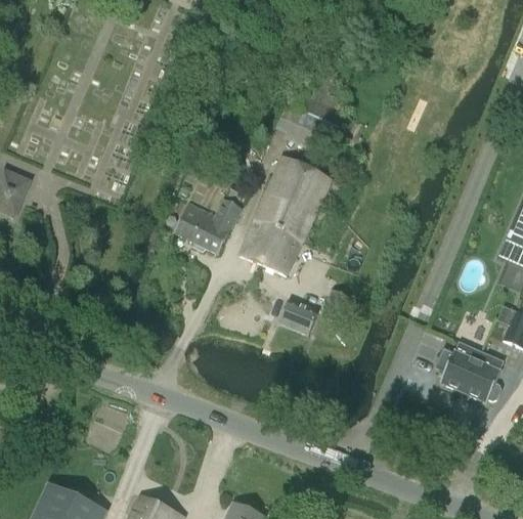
[(293,122),(331,139),(343,114),(338,111),(344,97),(335,94),(342,79),(317,69),(293,122)]
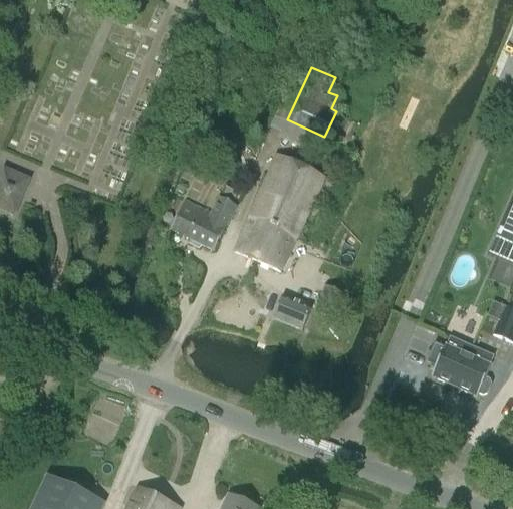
[(260,219),(296,237),(325,175),(278,153),(246,225),(255,229),(260,219)]
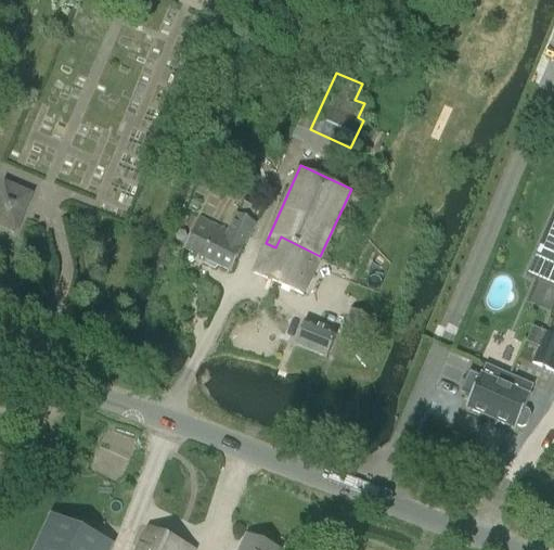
[(0,218),(8,221),(12,210),(14,212),(17,204),(20,205),(25,191),(8,183),(0,201),(0,218)]
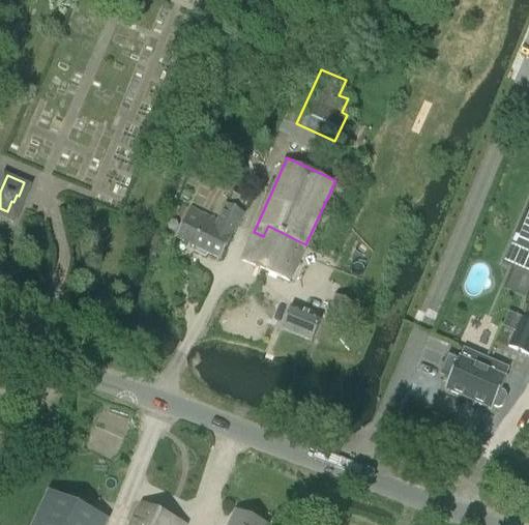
[(236,186),(232,194),(244,201),(248,193),(236,186)]
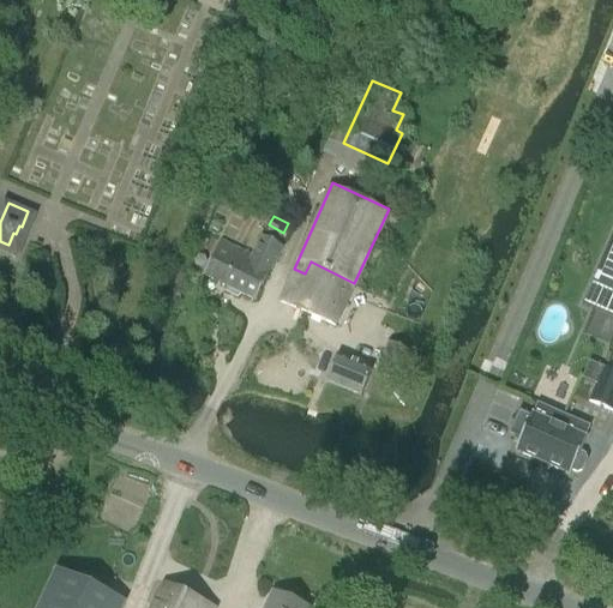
[(283,244),(263,233),(253,252),(222,236),(205,271),(228,282),(227,287),(239,293),(242,289),(257,296),(281,248),(283,244)]
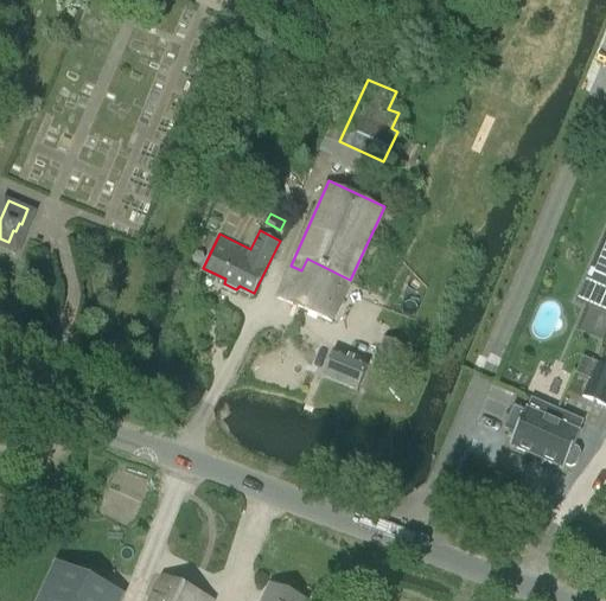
[(605,251),(589,293),(605,299),(605,251)]
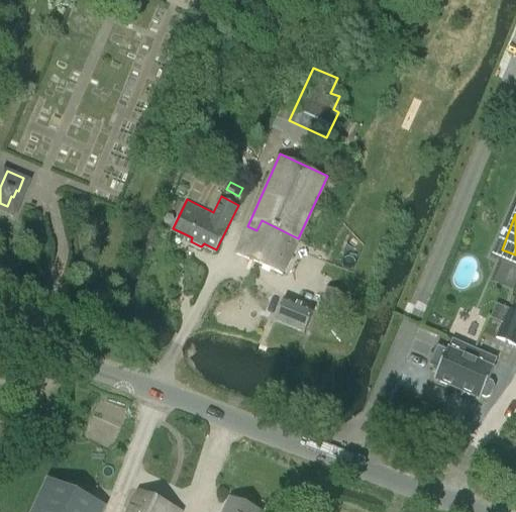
[(283,271),(298,238),(262,220),(256,230),(247,226),(236,250),(283,271)]
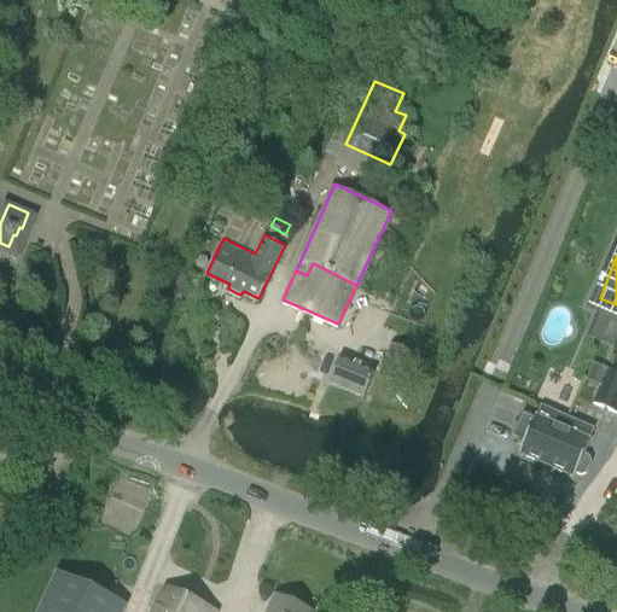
[(412,349),(393,341),(379,371),(400,379),(412,349)]
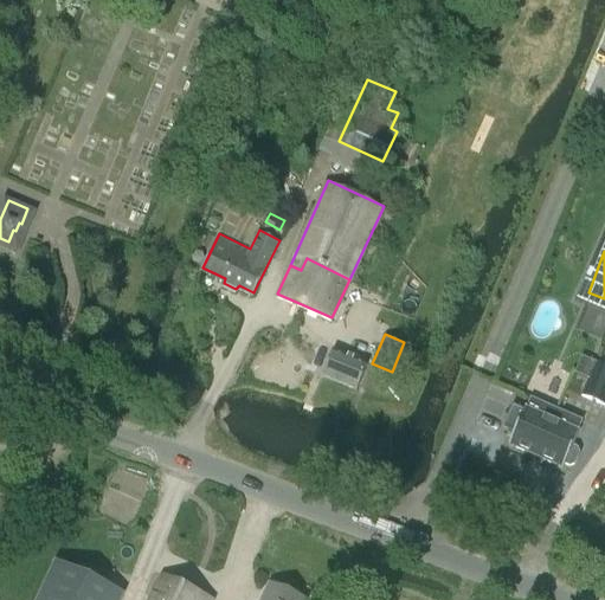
[(358,386),(368,360),(334,346),(322,372),(358,386)]
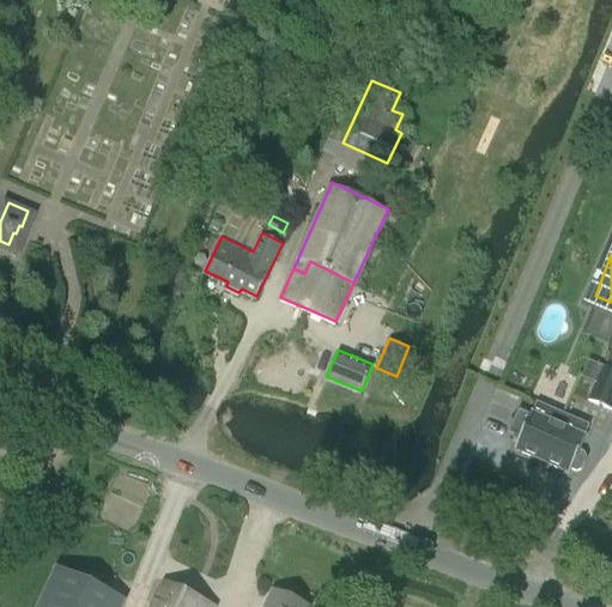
[(589,354),(582,372),(597,378),(589,396),(611,406),(611,366),(603,363),(604,360),(589,354)]
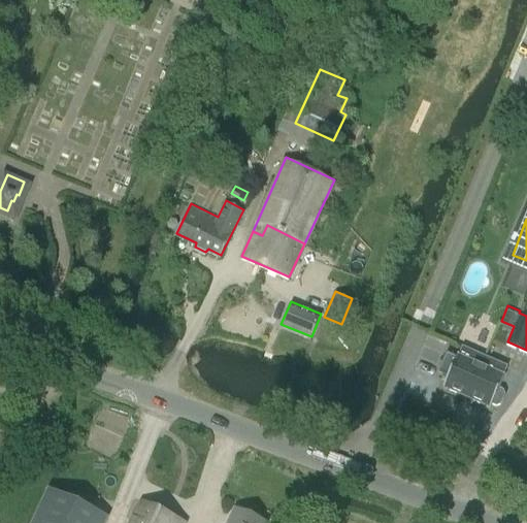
[(448,350),(438,369),(448,373),(443,385),(445,385),(490,404),(491,405),(493,401),(496,403),(501,401),(505,392),(503,387),(499,386),(505,372),(504,372),(508,363),(495,357),(491,367),(481,363),(485,353),(462,344),(458,352),(457,354),(448,350)]
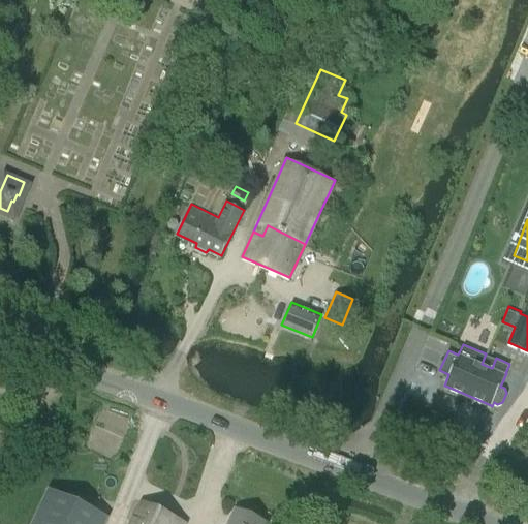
[(50,488),(32,523),(103,523),(109,516),(50,488)]
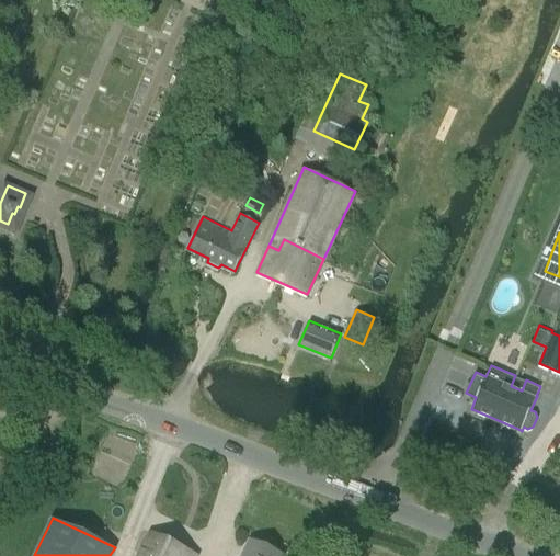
[(151,530),(138,555),(195,555),(198,552),(151,530)]
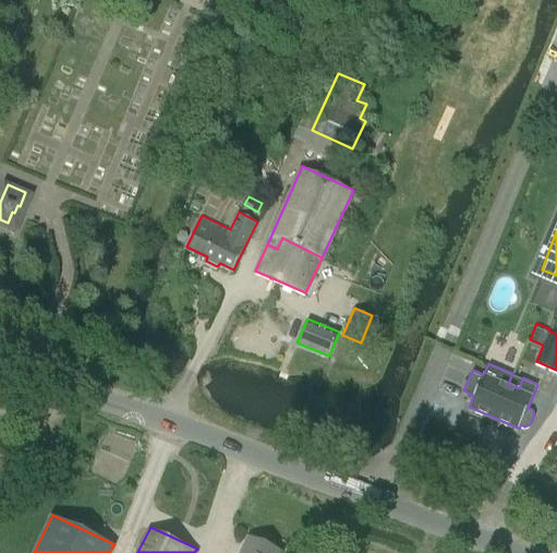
[(279,552),(281,550),(249,536),(241,552),(279,552)]
